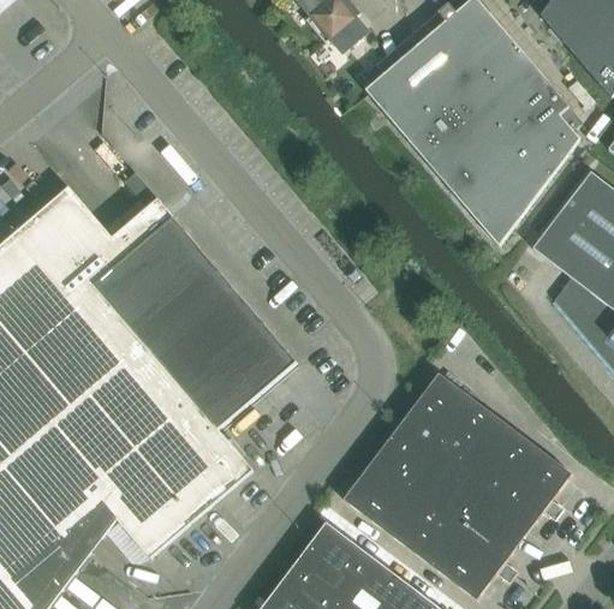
[(299,0),(310,13),(304,18),(325,41),(331,36),(341,51),(367,29),(355,16),(359,11),(350,0),(299,0)]
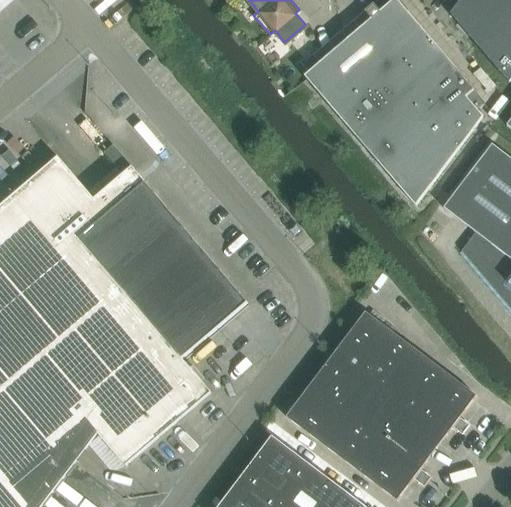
[(312,66),(303,73),(415,203),(482,114),(465,94),(473,87),(420,24),(406,8),(399,0),(388,0),(379,8),(372,1),(364,8),(370,16),(346,36),(322,56),(320,58),(314,51),(305,58),(312,66)]
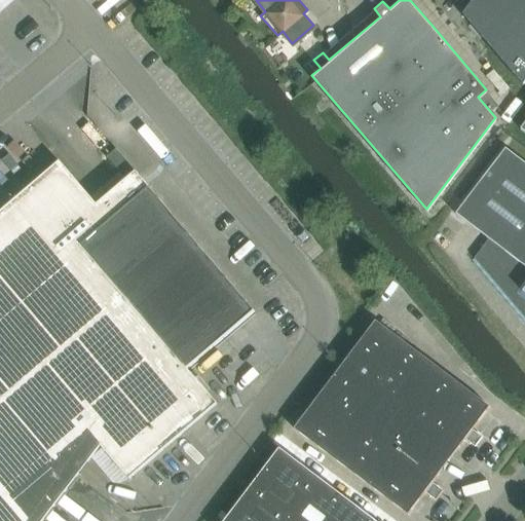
[(471,0),(462,11),(488,42),(522,81),(524,77),(524,0),(471,0)]
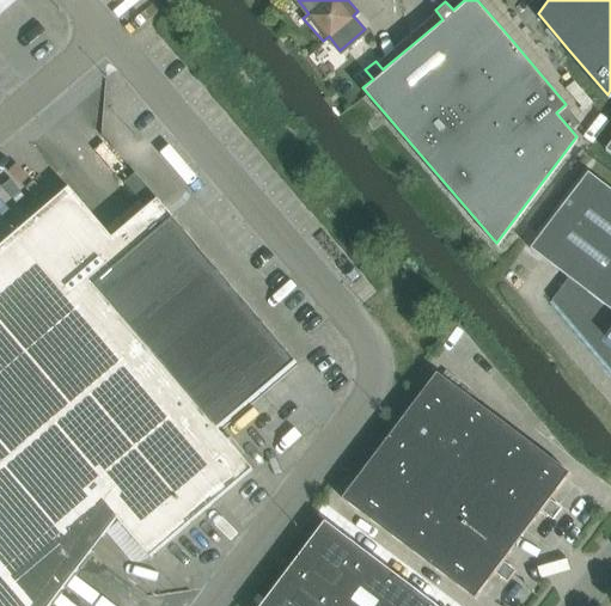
[(610,187),(587,169),(529,245),(567,274),(551,297),(610,366),(610,187)]
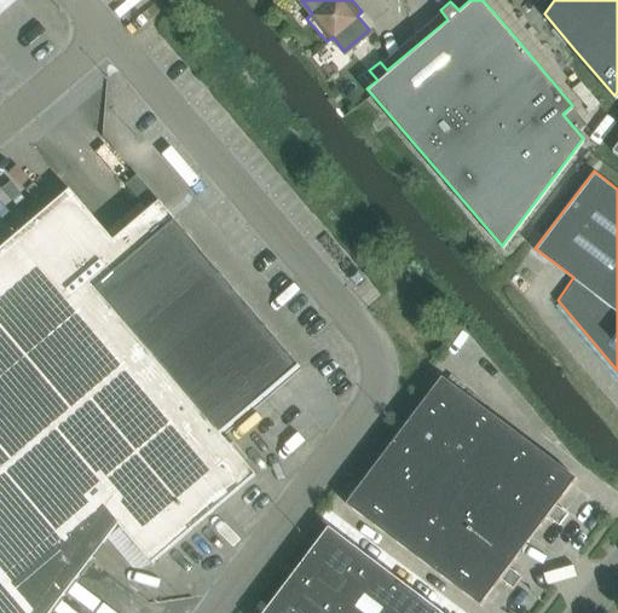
[(0,612),(45,612),(90,555),(102,539),(116,520),(150,559),(253,470),(219,431),(299,363),(136,172),(125,181),(139,198),(148,207),(113,237),(105,229),(69,186),(0,244),(0,612)]
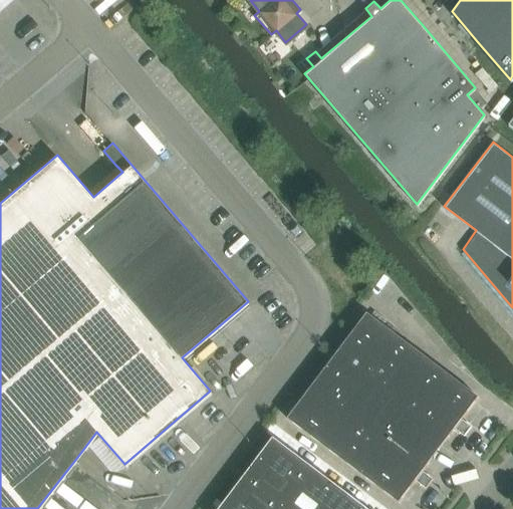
[(365,309),(286,415),(300,426),(382,488),(398,500),(427,461),(422,456),(442,430),(448,434),(477,395),(445,370),(377,319),(365,309)]
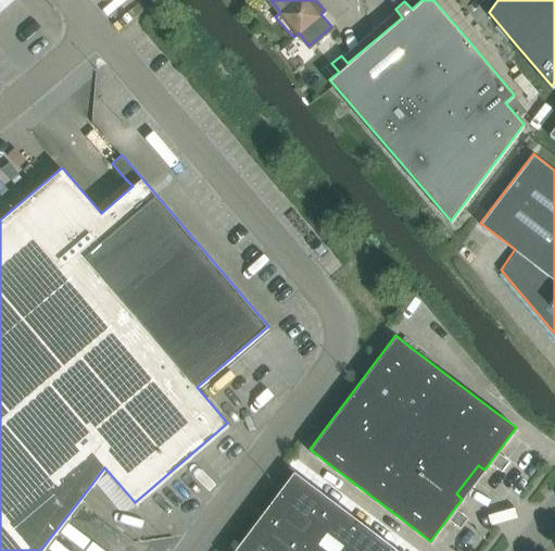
[(293,471),(232,550),(400,550),(393,546),(307,480),(293,471)]
